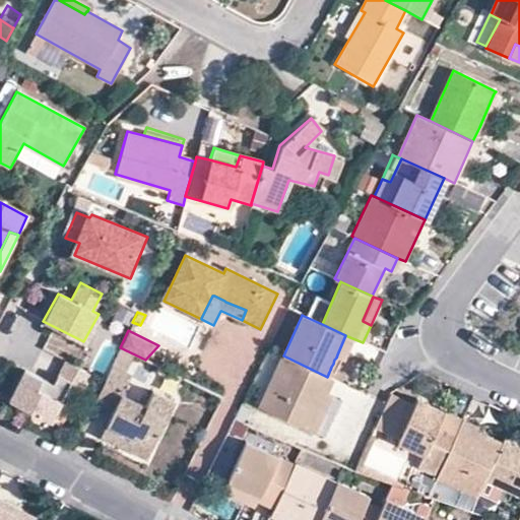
[(345,335),(337,354),(343,358),(352,338),(345,335)]
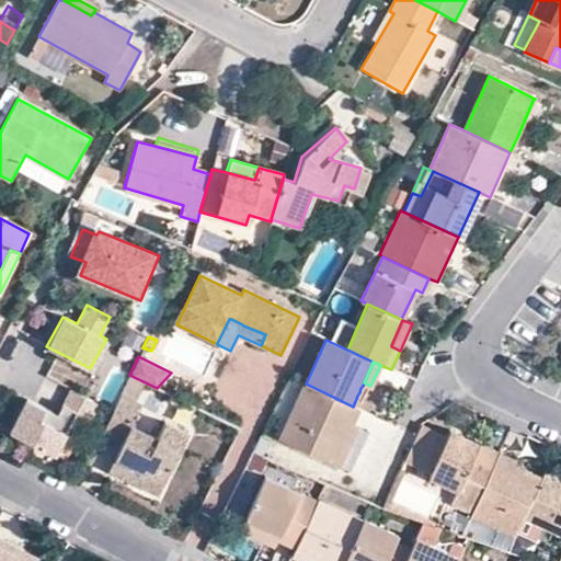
[(129,376),(118,397),(134,404),(145,382),(129,376)]
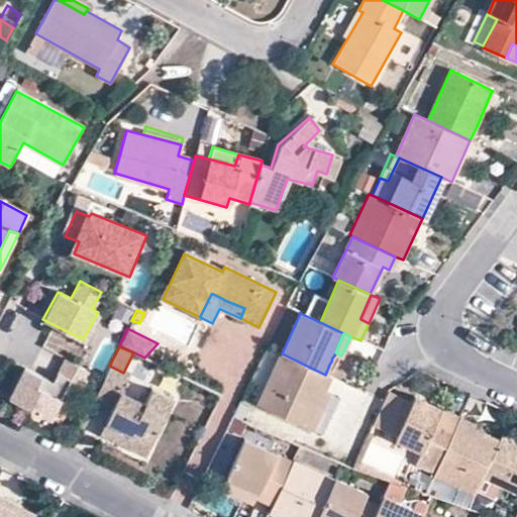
[(325,375),(282,353),(259,405),(307,427),(307,426),(324,392),(330,377),(325,375)]
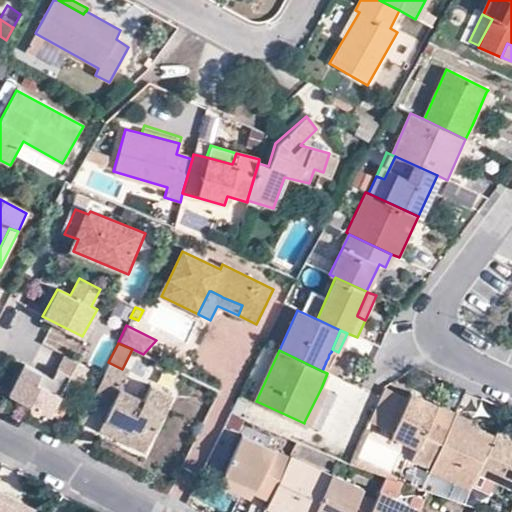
[(89,368),(61,353),(50,376),(22,362),(6,391),(47,414),(67,375),(81,383),(89,368)]
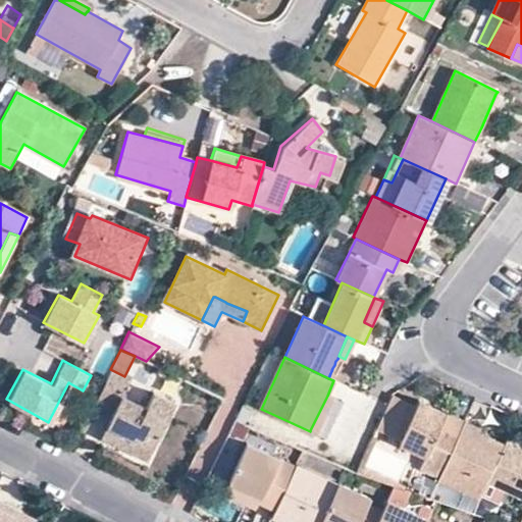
[(112,417),(107,425),(108,425),(127,435),(124,444),(142,452),(167,402),(150,393),(142,407),(122,396),(131,379),(124,376),(110,369),(92,408),(112,417)]
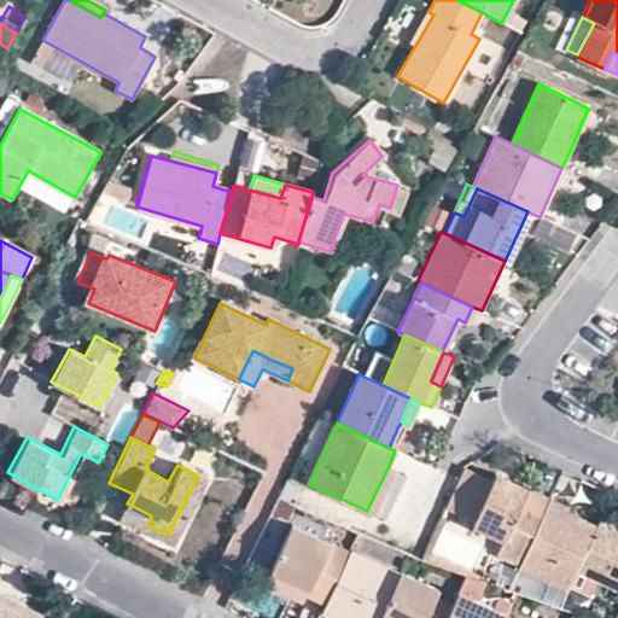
[(471,525),(472,525),(494,474),(470,464),(466,465),(462,467),(442,513),(471,525)]
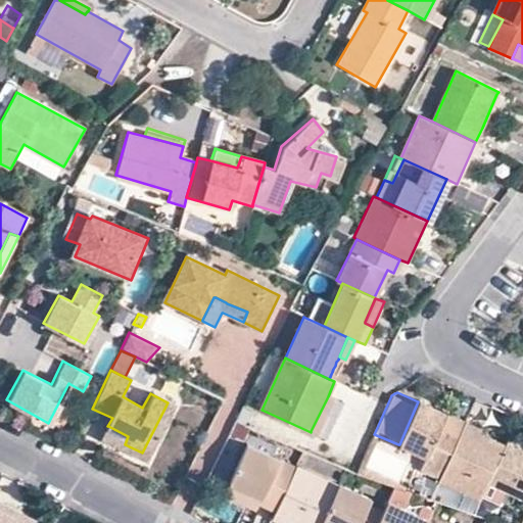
[(333,398),(328,396),(311,431),(311,432),(316,434),(333,398)]
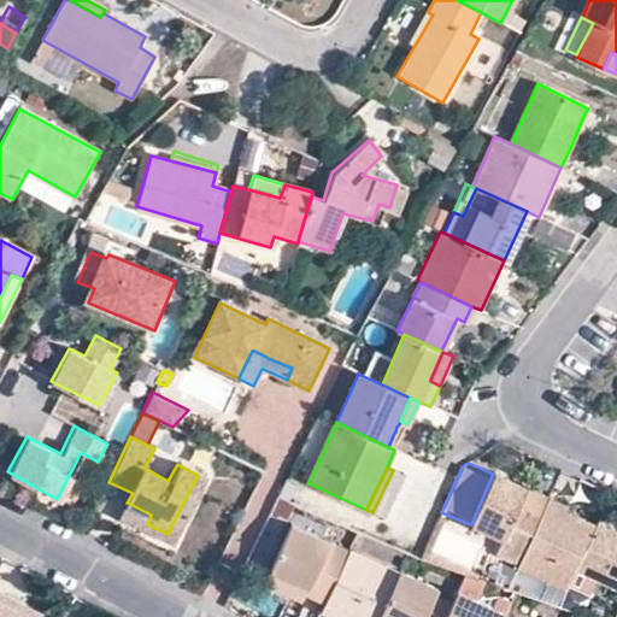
[(518,564),(547,497),(493,474),(471,524),(504,540),(498,556),(518,564)]
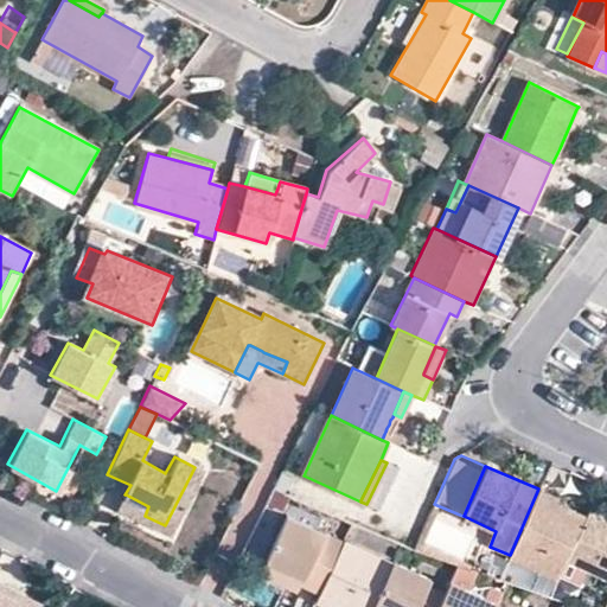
[(566,560),(586,515),(556,504),(558,498),(538,489),(510,555),(508,557),(557,579),(566,560)]
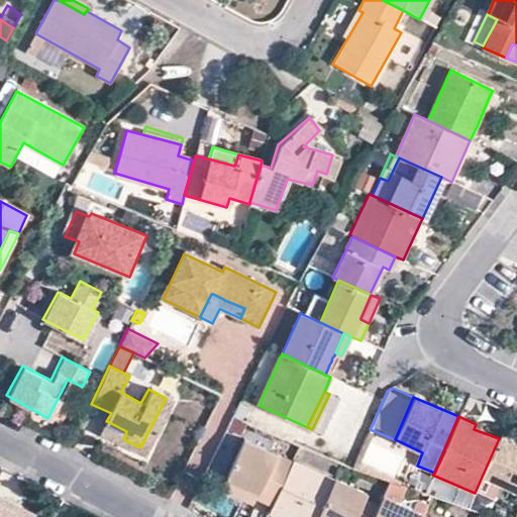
[(103,428),(123,439),(126,431),(107,421),(106,421),(103,428)]
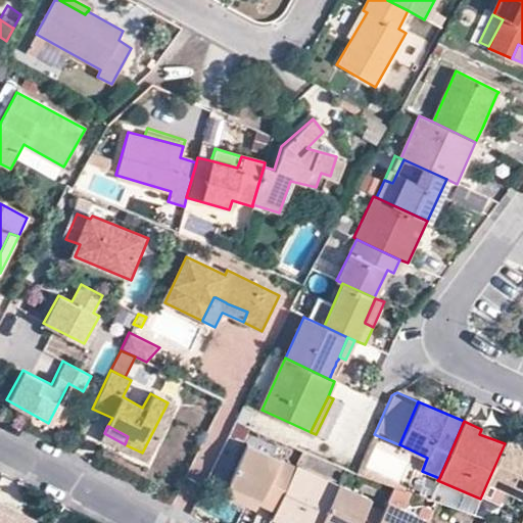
[(505,443),(487,482),(522,497),(522,447),(506,440),(505,443)]
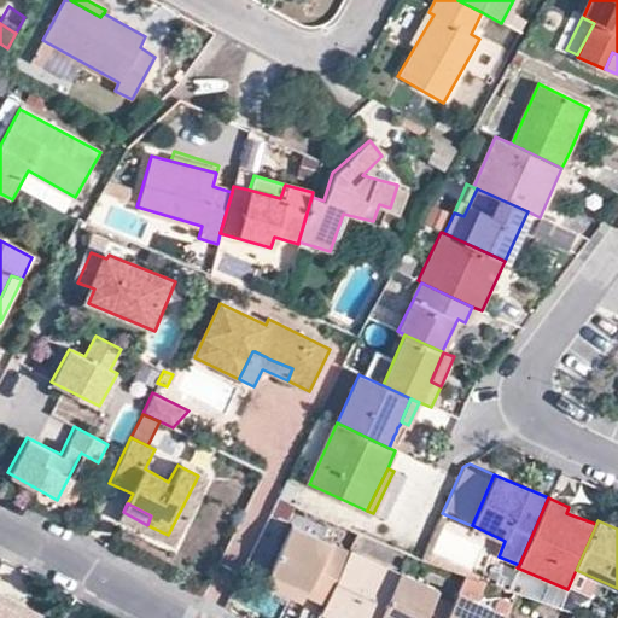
[(325,606),(348,552),(290,526),(270,573),(307,589),(303,598),(325,606)]
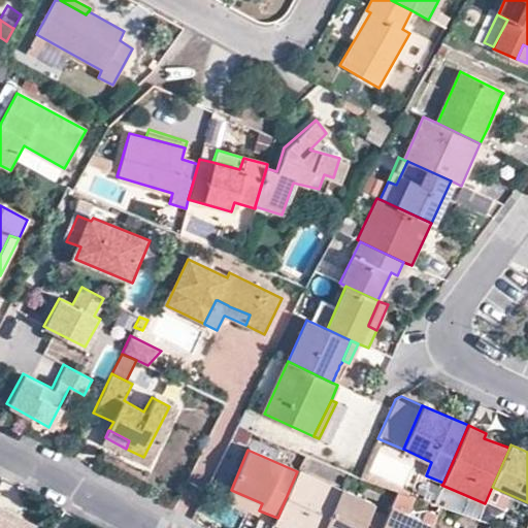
[(297,471),(277,518),(274,524),(282,527),(323,527),(339,490),(297,471)]
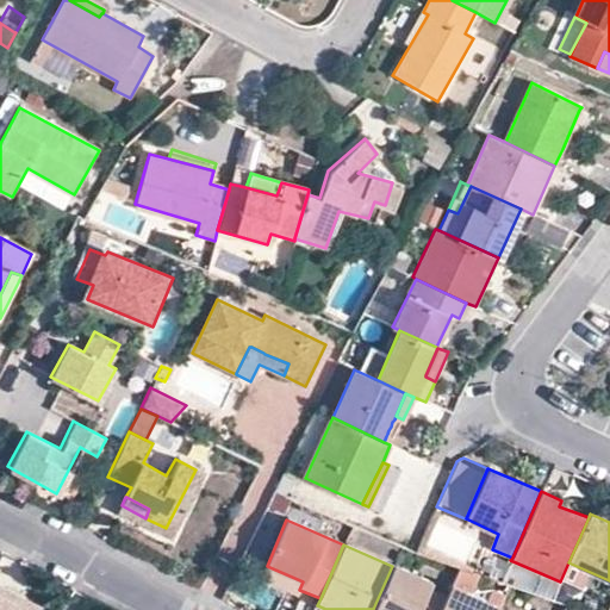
[(437,609),(446,593),(428,585),(430,580),(393,564),(392,566),(373,609),(374,609),(437,609)]
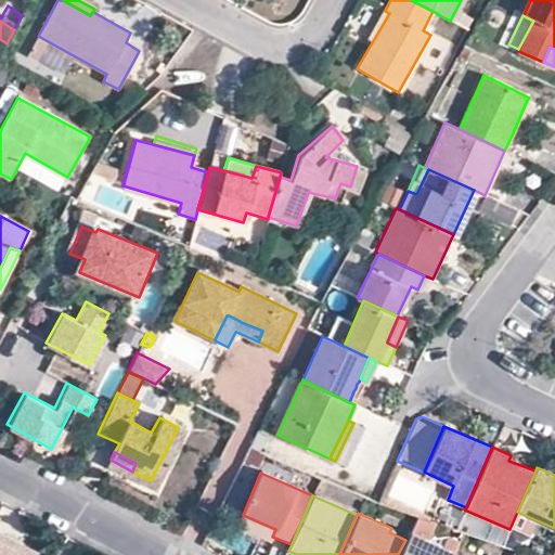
[(270,542),(272,537),(275,529),(243,515),(236,528),(270,542)]
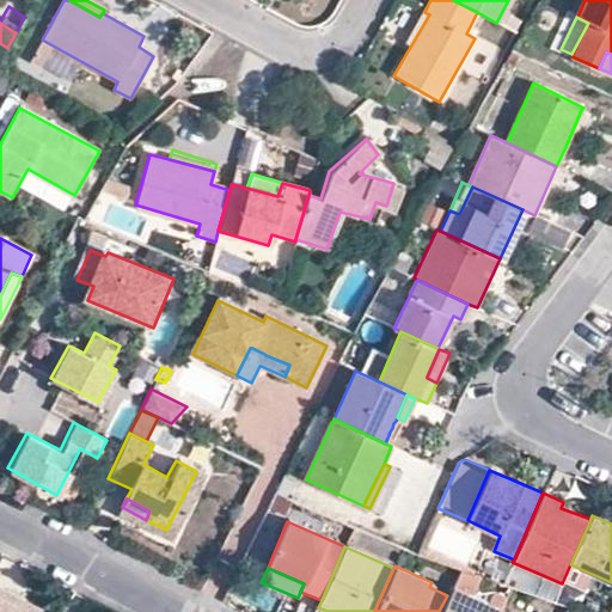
[(499,611),(501,609),(451,587),(447,595),(439,611),(499,611)]
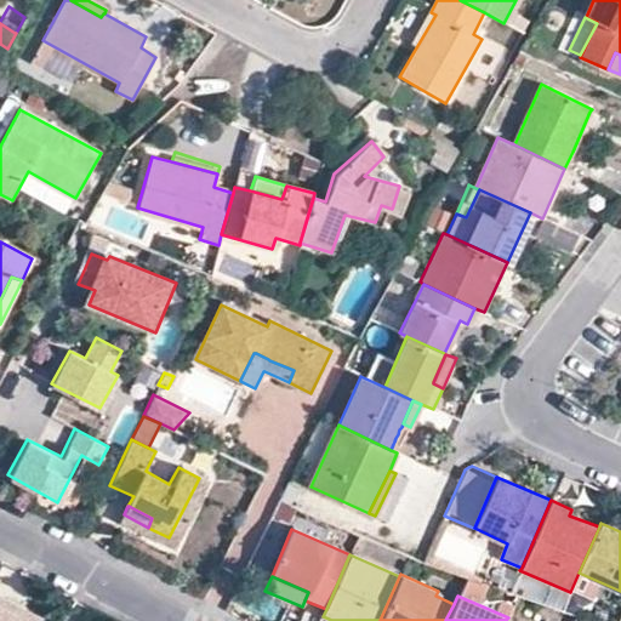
[(0,620),(44,620),(45,619),(21,608),(18,614),(3,607),(6,599),(0,597),(0,620)]
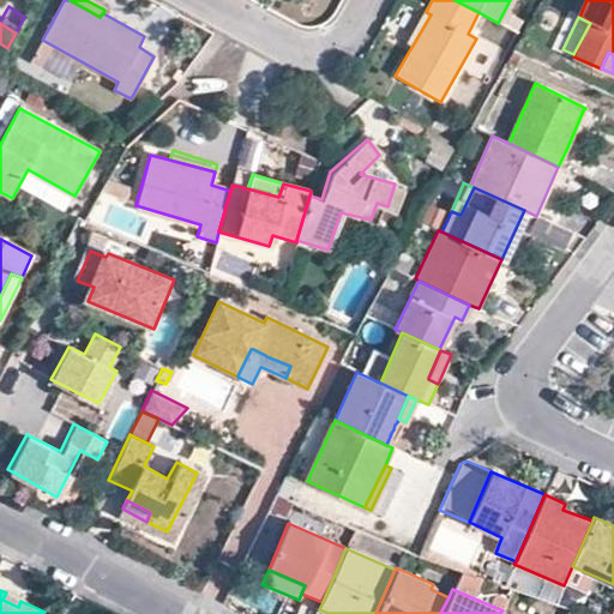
[(20,601),(6,593),(2,600),(18,607),(20,601)]
